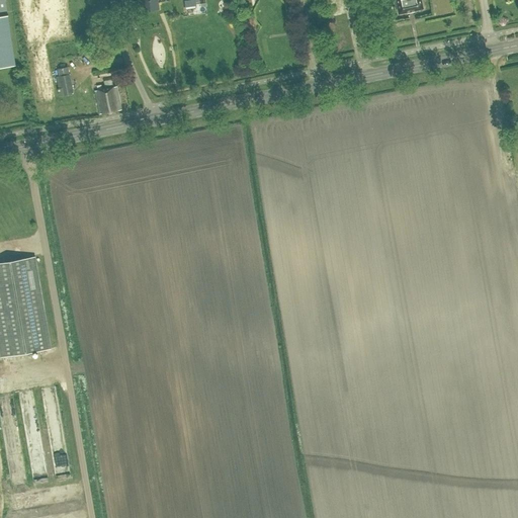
[(141,0),(143,11),(159,9),(157,0),(141,0)]
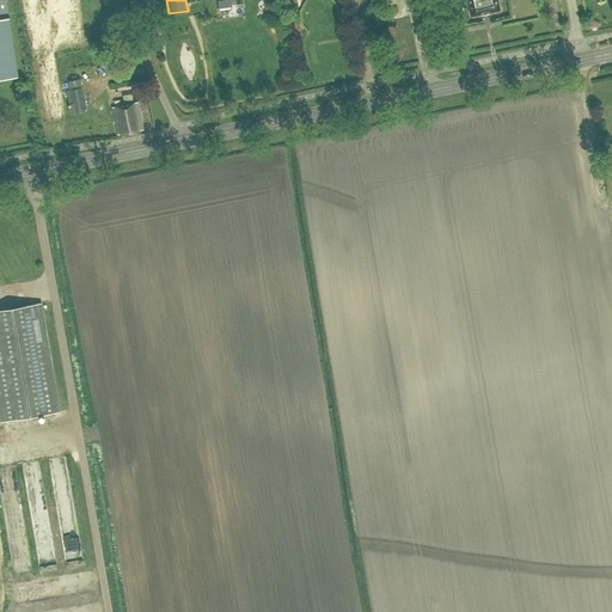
[(219,11),(232,10),(231,0),(225,0),(218,1),(219,11)]
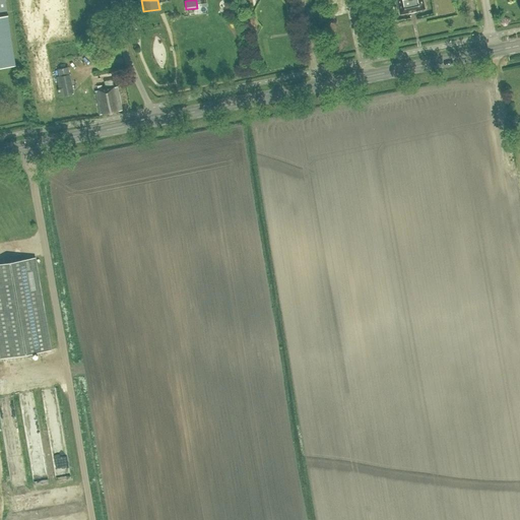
[(396,0),(400,14),(425,9),(423,0),(396,0)]
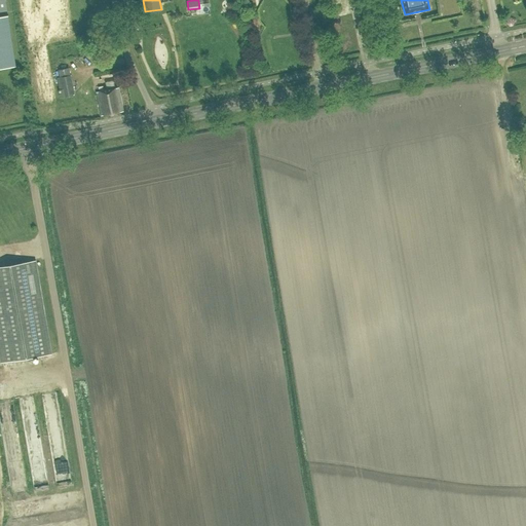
[(7,15),(0,16),(0,68),(15,66),(7,15)]
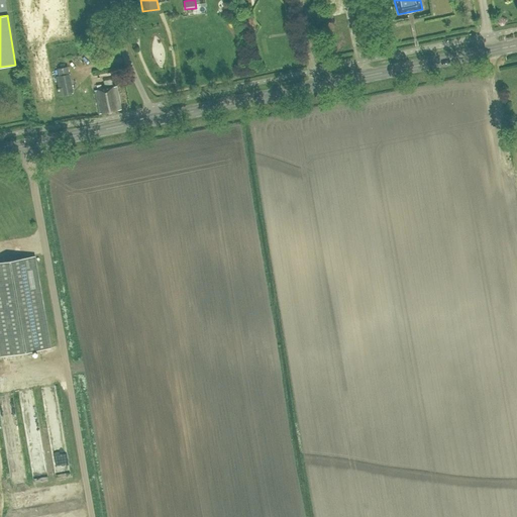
[(57,89),(59,96),(74,94),(70,74),(58,76),(61,88),(57,89)]
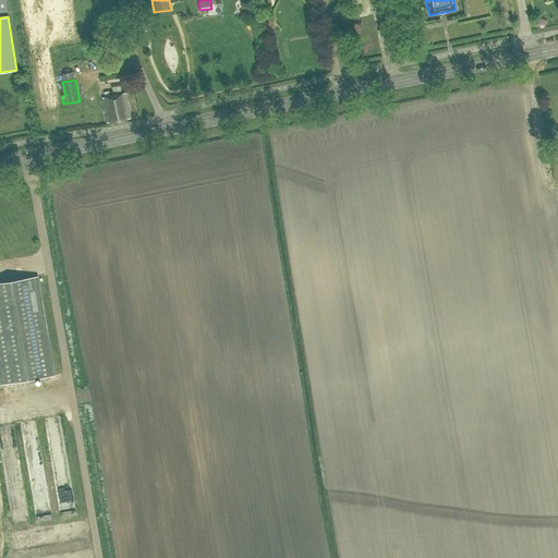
[(108,123),(131,118),(125,93),(101,98),(108,123)]
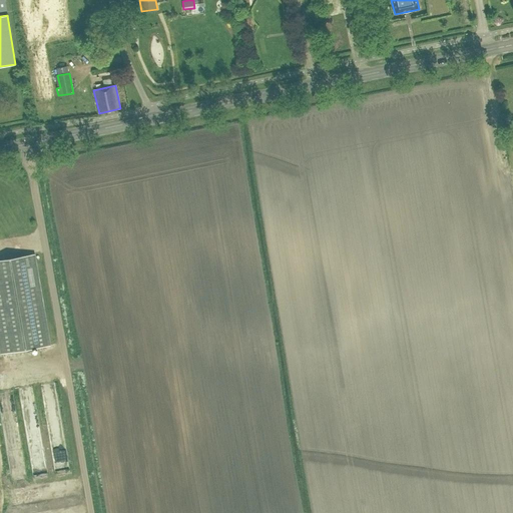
[(0,340),(2,353),(48,345),(33,254),(0,260),(0,340)]
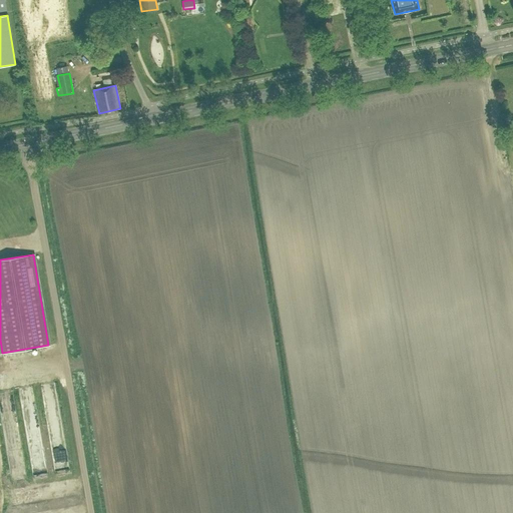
[(39,486),(39,496),(54,497),(54,486),(39,486)]
